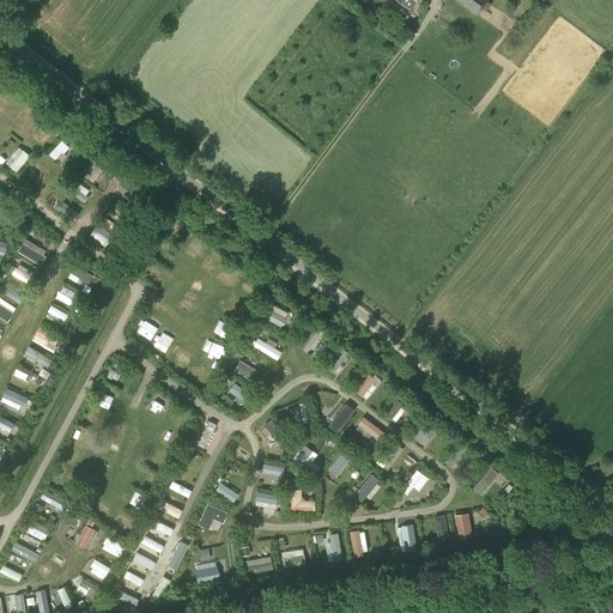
[(455,0),(477,16),(486,0),(455,0)]
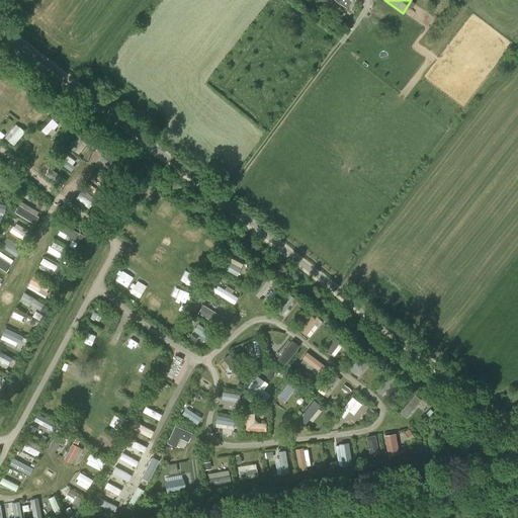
[(38,104),(29,115),(37,122),(48,111),(38,104)]
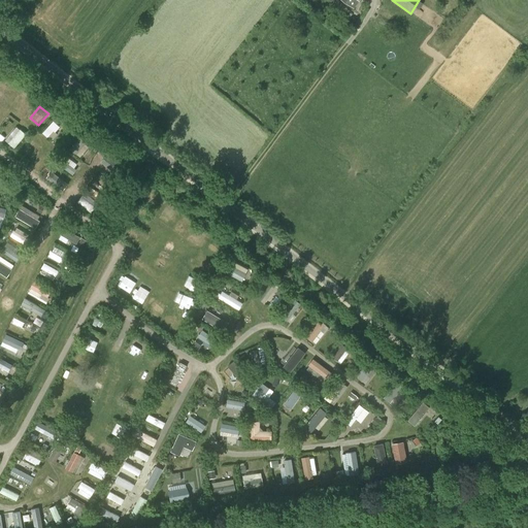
[(45,134),(56,140),(66,123),(56,117),(45,134)]
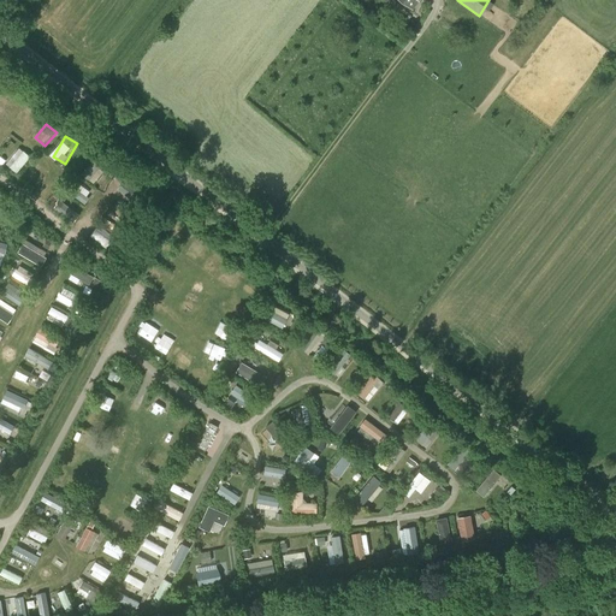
[(22,147),(7,163),(18,172),(33,157),(22,147)]
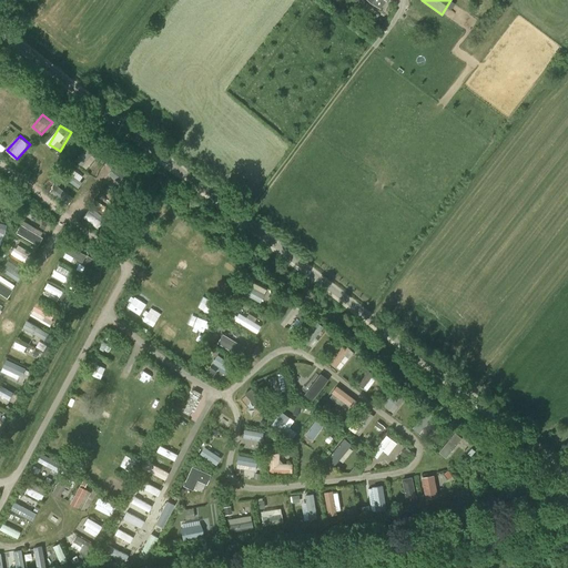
[(78,158),(85,164),(98,150),(90,143),(78,158)]
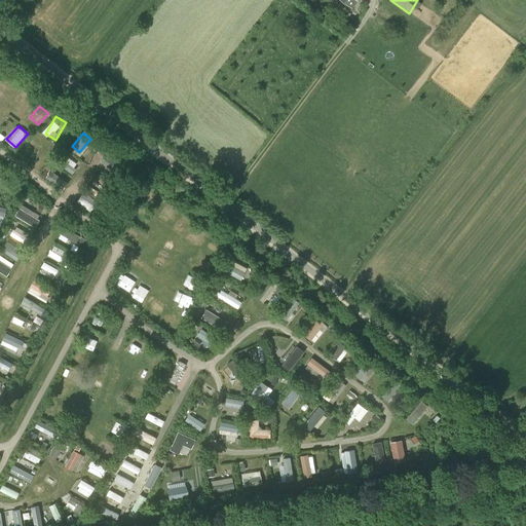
[(94,159),(111,173),(119,162),(101,149),(94,159)]
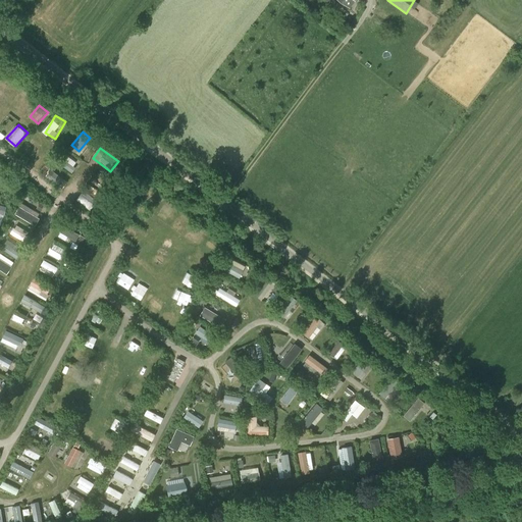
[(64,164),(72,173),(79,167),(70,158),(64,164)]
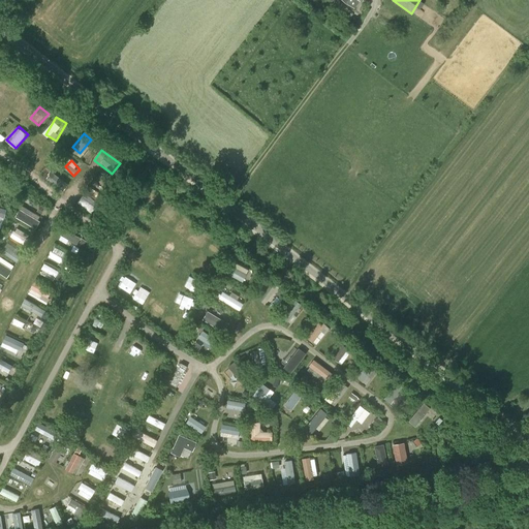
[(85,192),(78,201),(93,213),(100,203),(85,192)]
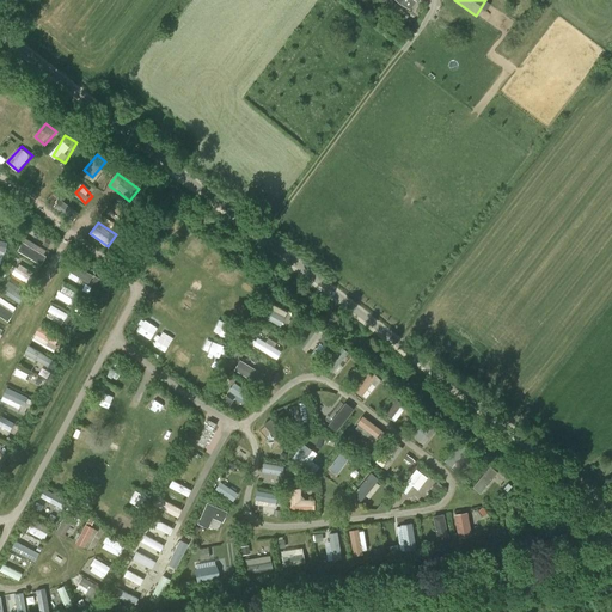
[(0,238),(0,256),(5,258),(10,242),(0,238)]
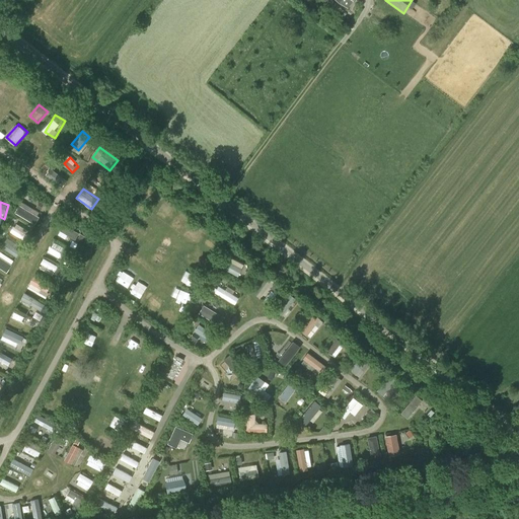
[(166,202),(159,211),(168,217),(174,208),(166,202)]
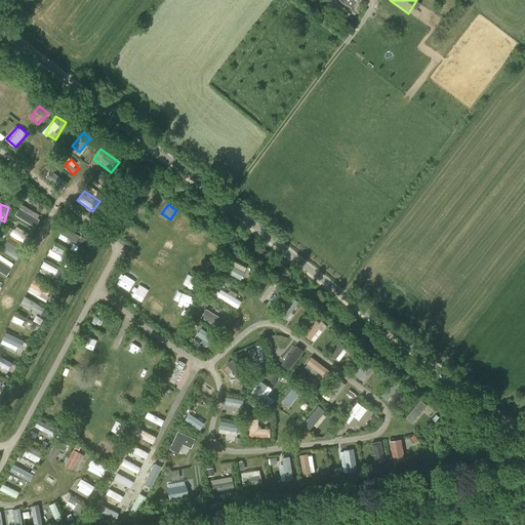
[(17,216),(39,226),(42,217),(22,208),(17,216)]
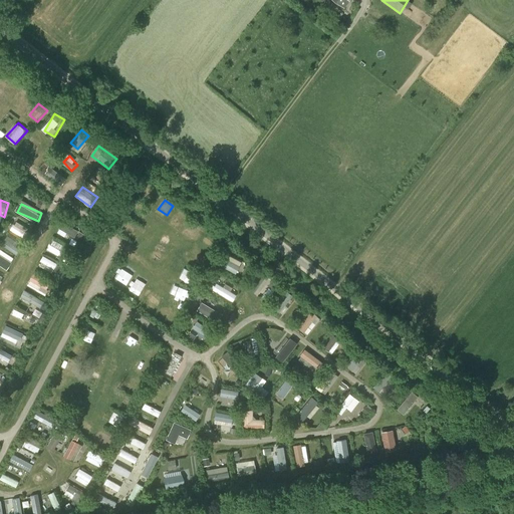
[(181,226),(185,214),(176,211),(172,223),(181,226)]
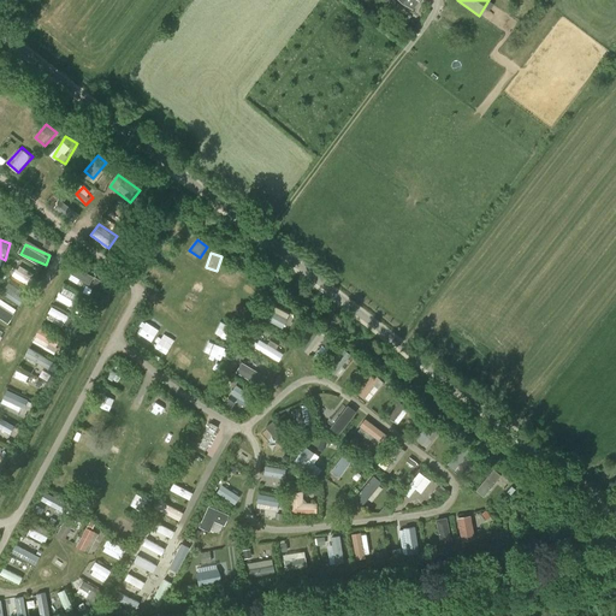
[(31,285),(37,276),(19,264),(12,273),(31,285)]
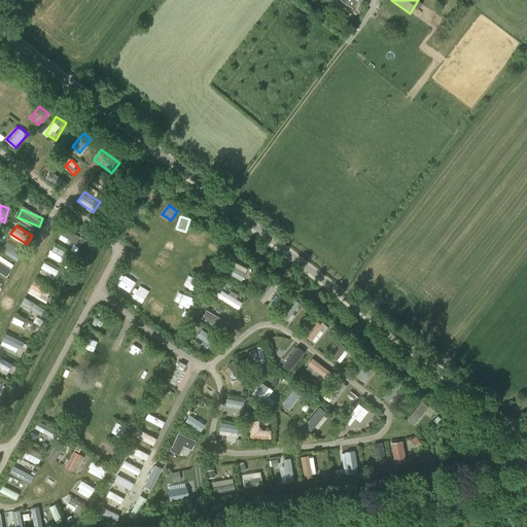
[(198,225),(190,236),(203,243),(209,232),(198,225)]
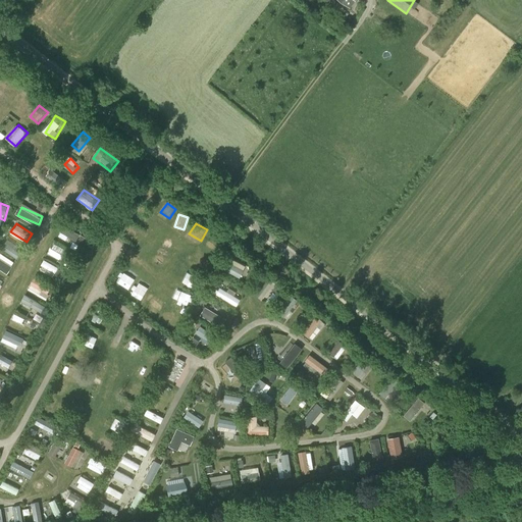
[(62,227),(58,240),(86,247),(89,235),(62,227)]
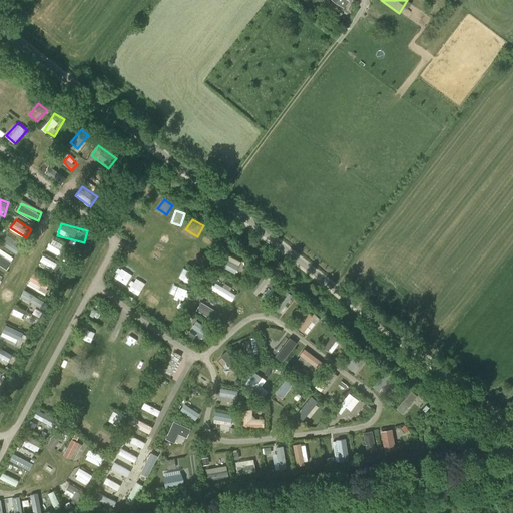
[(3,244),(18,254),(24,245),(9,235),(3,244)]
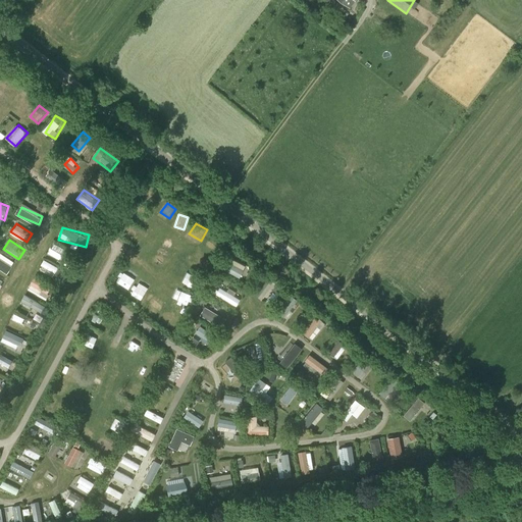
[(53,250),(66,257),(70,251),(56,243),(53,250)]
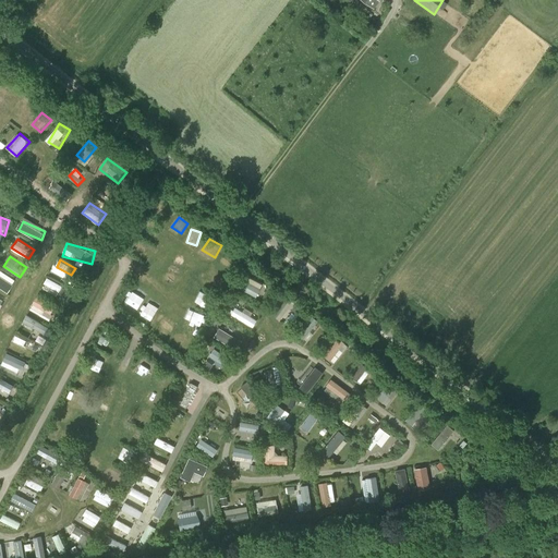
[(0,275),(0,287),(11,292),(16,283),(0,275)]
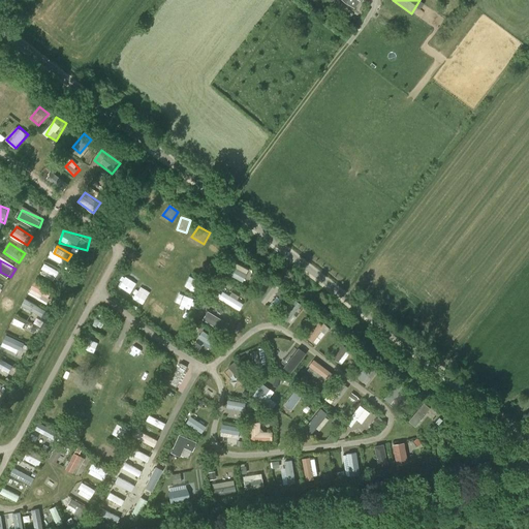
[(231,261),(226,275),(245,280),(249,268),(231,261)]
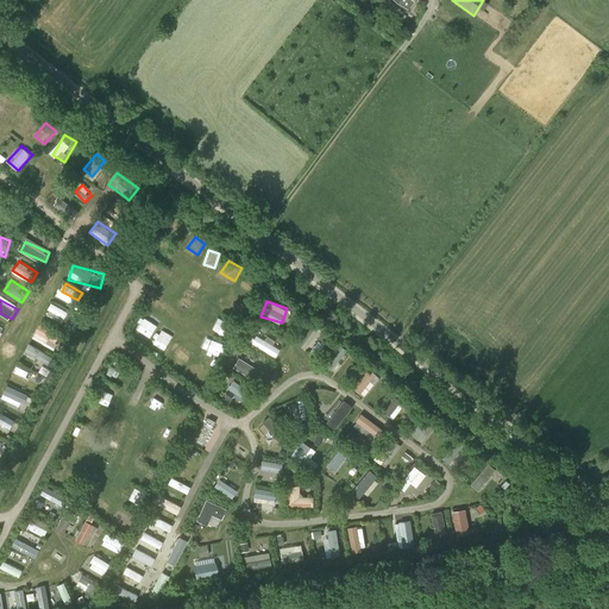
[(46,313),(63,322),(70,312),(52,302),(46,313)]
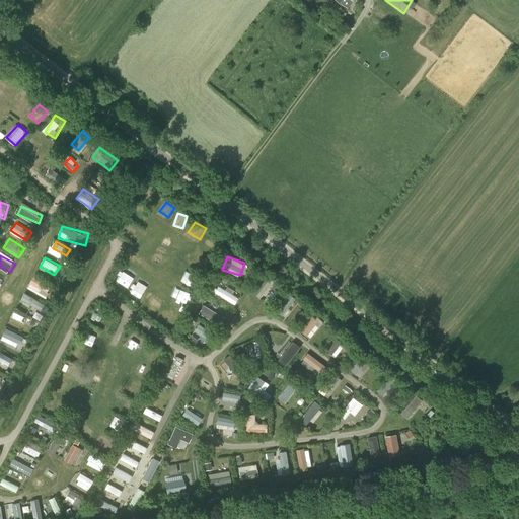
[(187,271),(181,281),(193,286),(198,276),(187,271)]
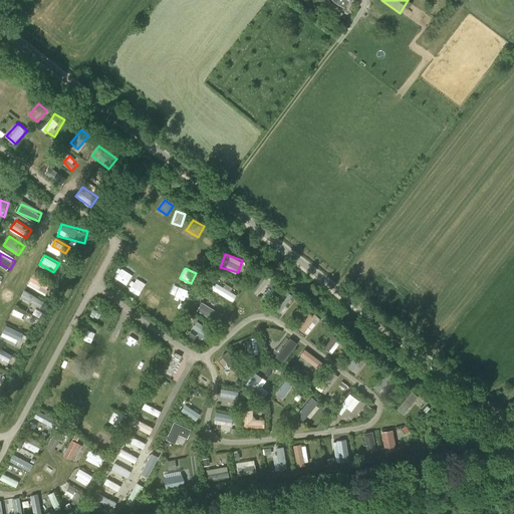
[(30,284),(54,292),(58,283),(34,275),(30,284)]
